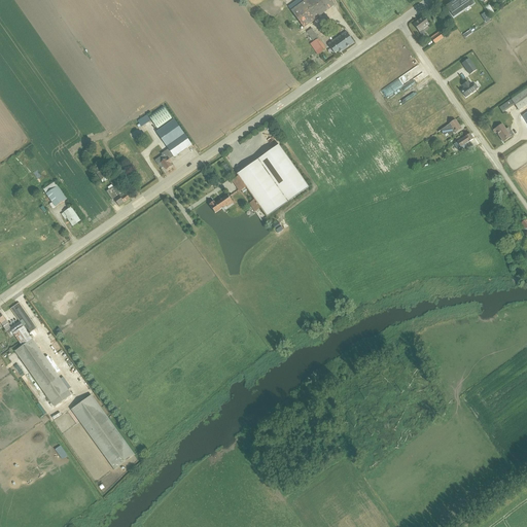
[(297,0),(289,7),(305,28),(335,6),(329,0),(297,0)]
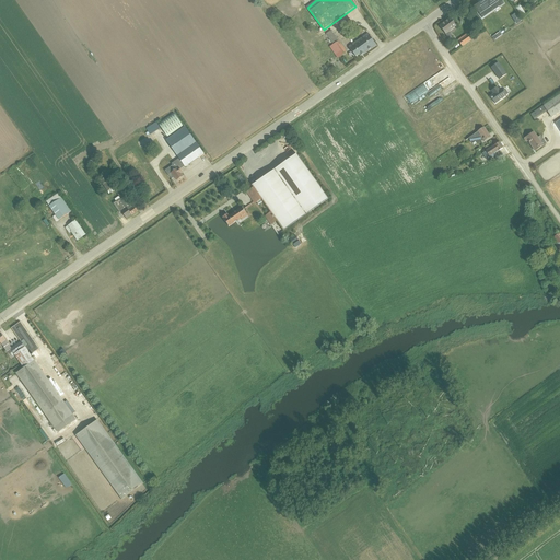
[(493,11),(485,0),(483,0),(475,7),(482,19),(493,11)]
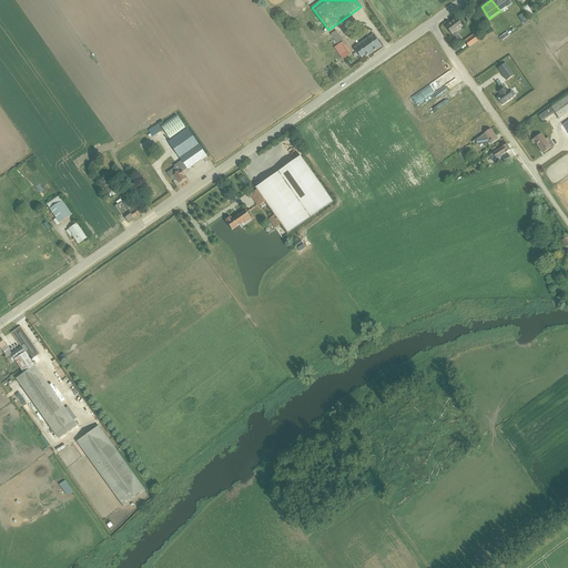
[(492,0),(500,11),(511,3),(508,0),(492,0)]
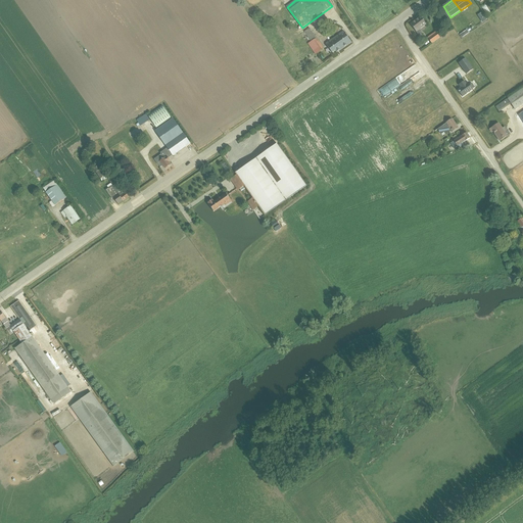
[(485,4),(481,7),(487,15),(490,12),(485,4)]
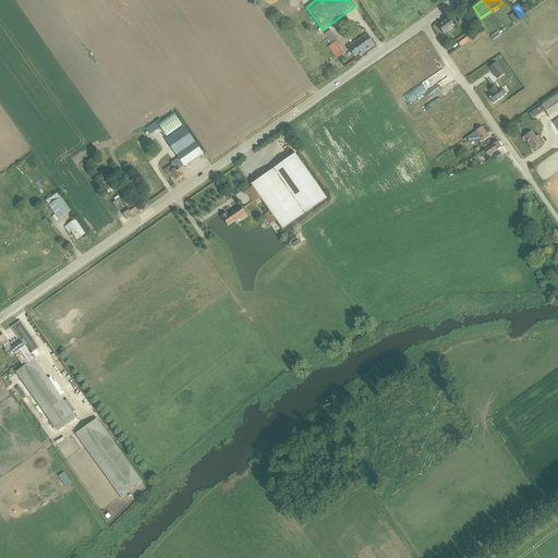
[(512,25),(517,22),(512,13),(507,16),(512,25)]
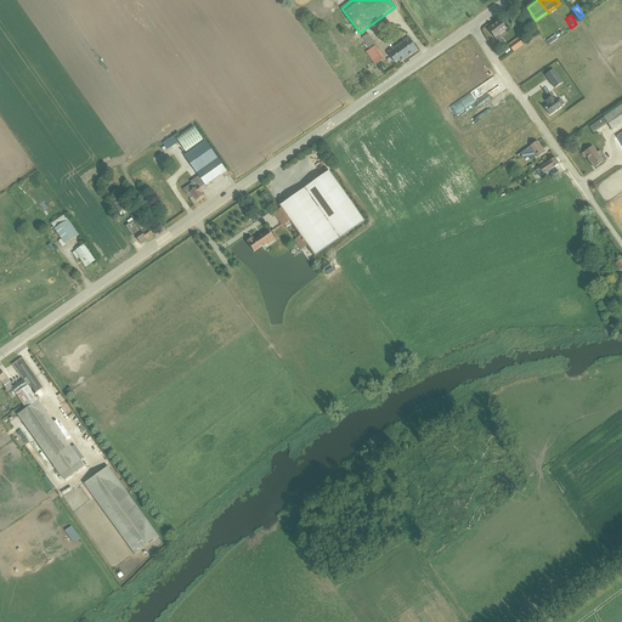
[(499,21),(488,29),(499,45),(503,43),(499,37),(507,29),(499,21)]
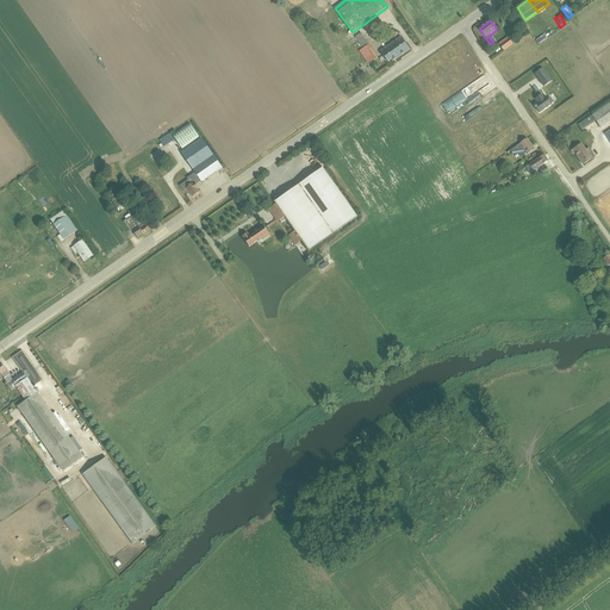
[(361,33),(355,37),(363,49),(359,51),(367,63),(378,57),(361,33)]
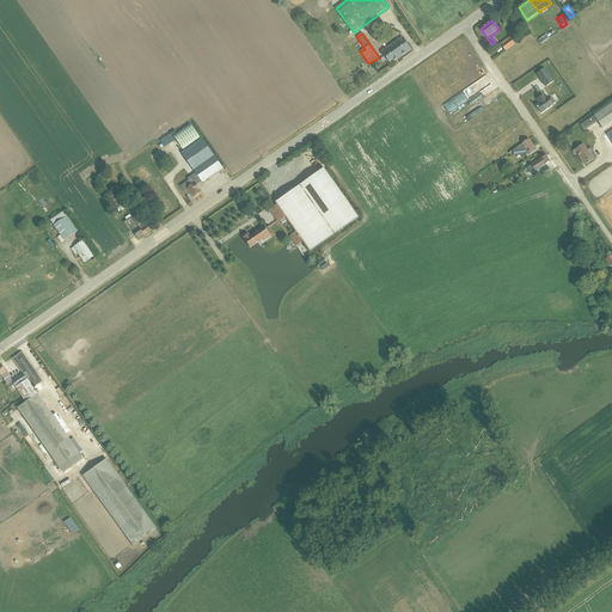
[(543,35),(534,41),(538,44),(546,38),(543,35)]
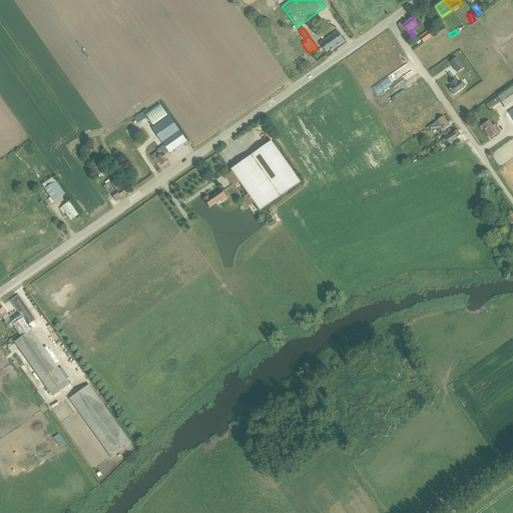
[(337,31),(320,43),(326,52),(330,49),(331,51),(334,49),(345,42),(337,31)]
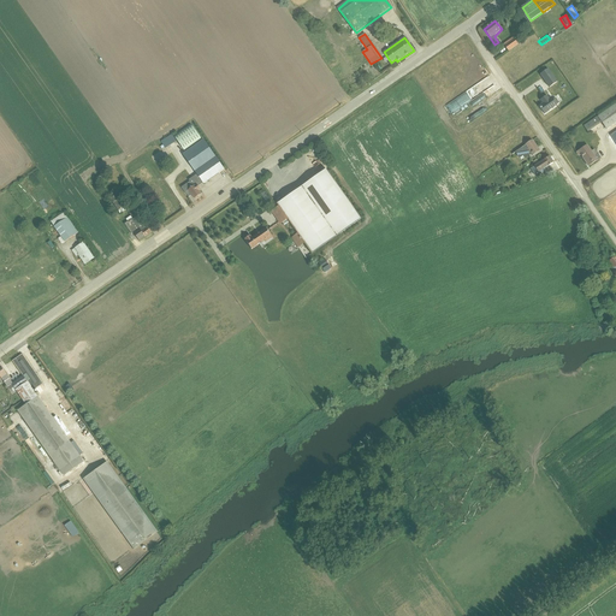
[(513,37),(503,45),(509,52),(522,42),(520,39),(516,41),(513,37)]
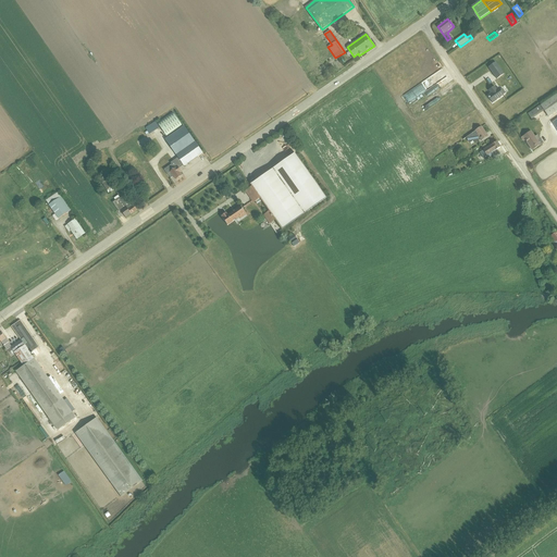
[(496,62),(489,67),(497,79),(504,74),(496,62)]
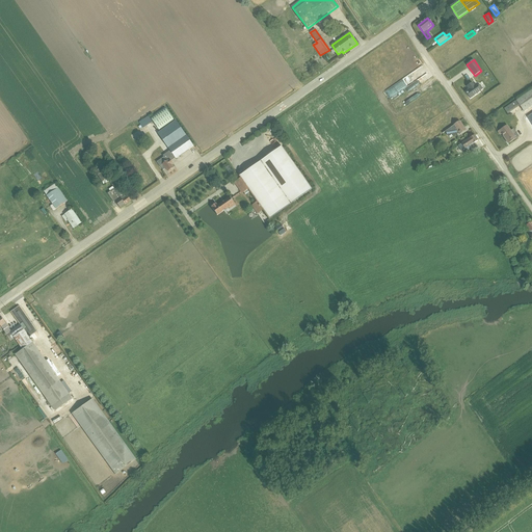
[(389,91),(392,96),(394,94),(402,88),(397,81),(389,86),(391,89),(389,91)]
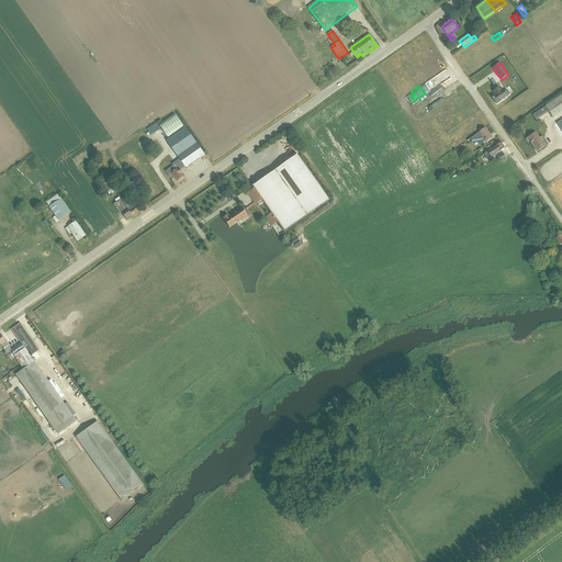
[(435,86),(425,94),(428,98),(438,90),(435,86)]
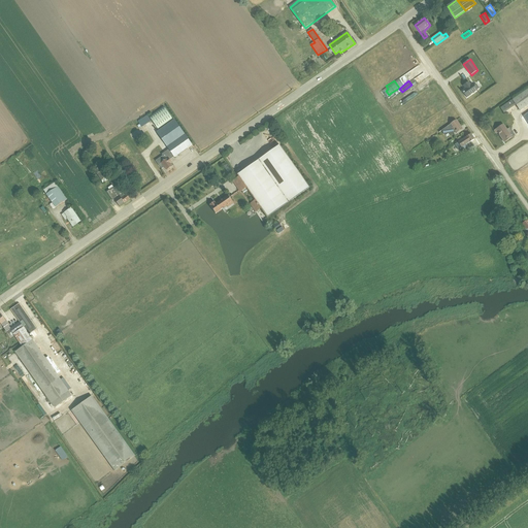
[(465,89),(462,91),(463,93),(467,98),(477,91),(480,89),(476,85),(474,86),(473,84),(471,85),(469,81),(463,86),(465,89)]
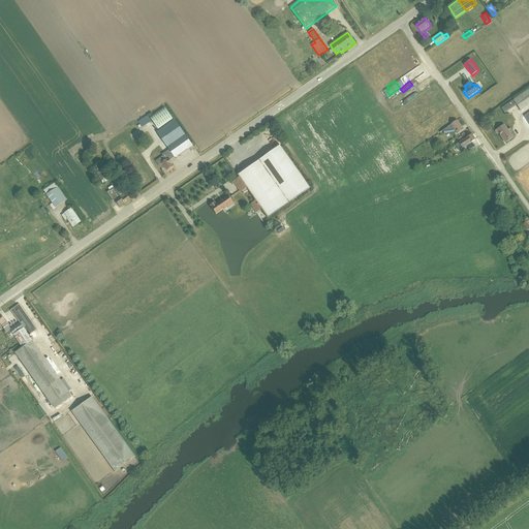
[(514,100),(501,109),(505,114),(517,104),(522,112),(528,105),(528,89),(514,100)]
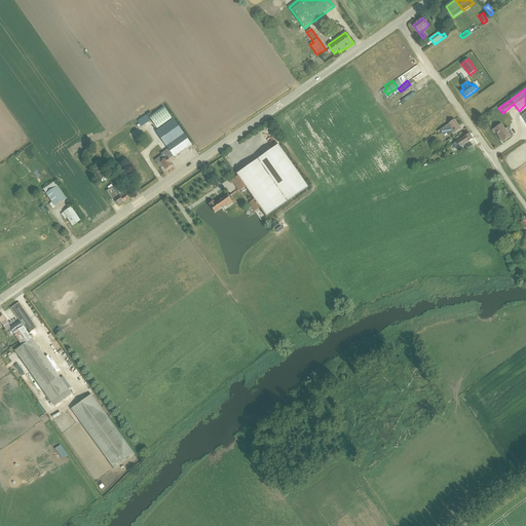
[(163,106),(149,116),(157,128),(172,118),(163,106)]
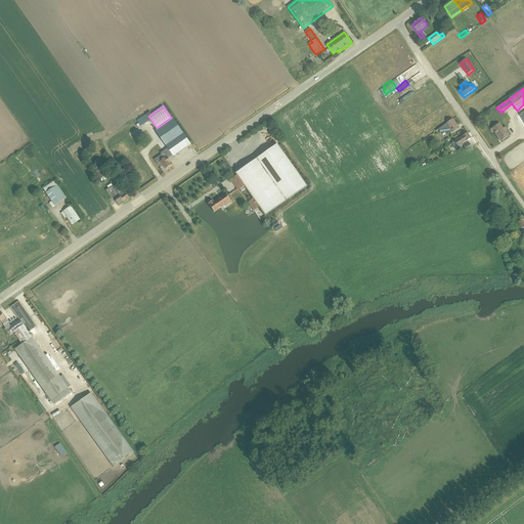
[(146,115),(137,121),(140,126),(150,120),(146,115)]
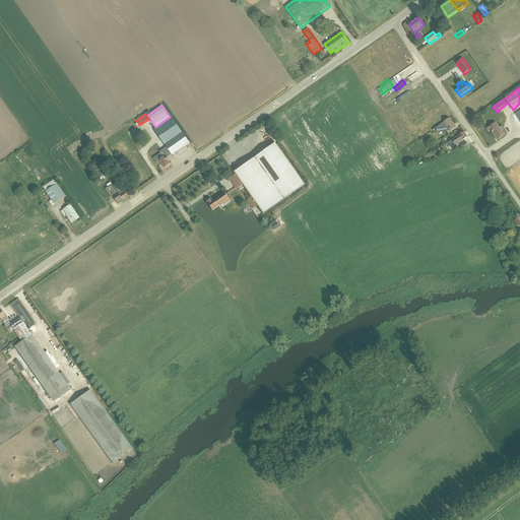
[(160,153),(153,158),(157,165),(159,167),(163,165),(165,168),(168,167),(167,166),(170,164),(168,160),(169,160),(167,157),(172,154),(172,155),(189,143),(172,118),(154,130),(167,147),(159,152),(160,153)]
